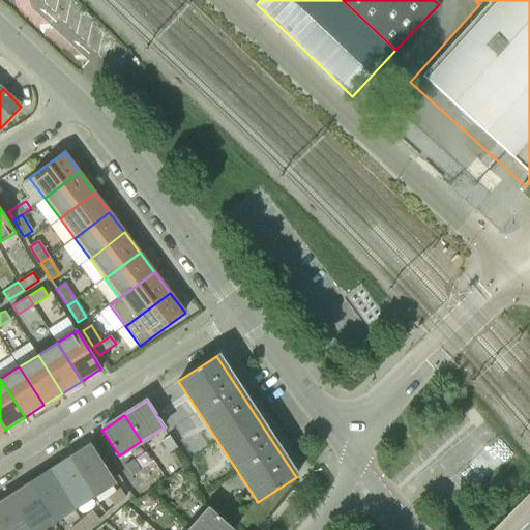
[(169,453),(177,448),(170,436),(162,442),(169,453)]
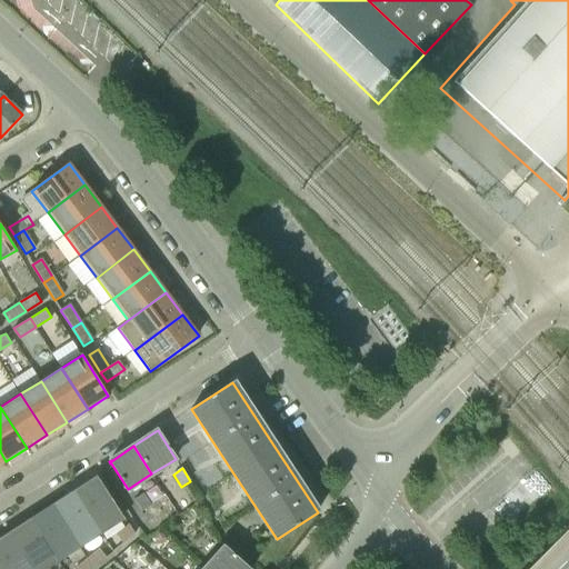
[(75,492),(100,532),(122,519),(98,480),(96,477),(95,478),(96,479),(75,492)]
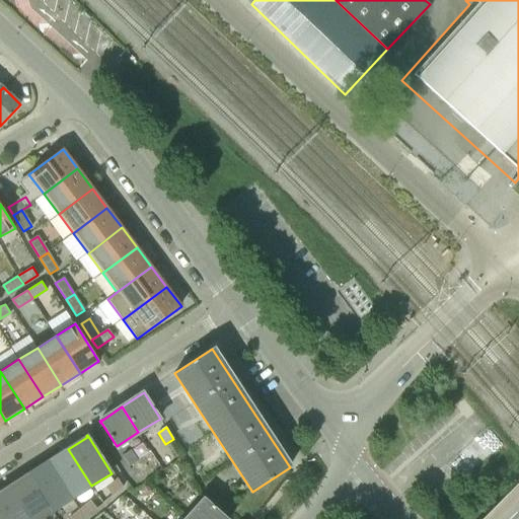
[(72,499),(91,486),(68,449),(49,462),(72,499)]
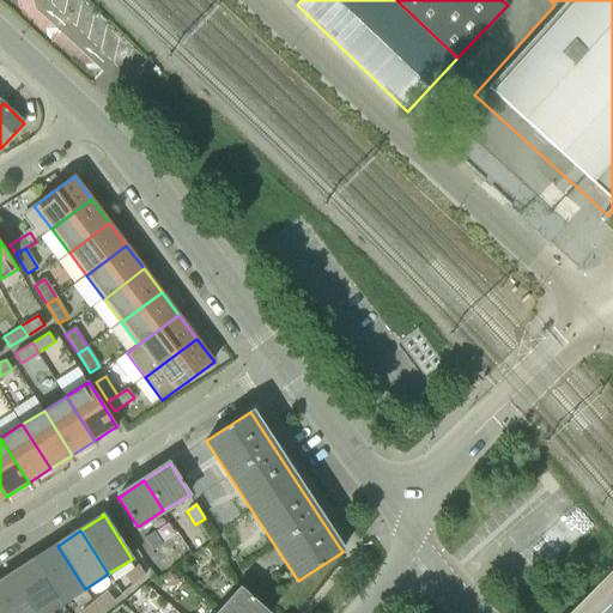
[(163,545),(153,532),(145,538),(153,551),(163,545)]
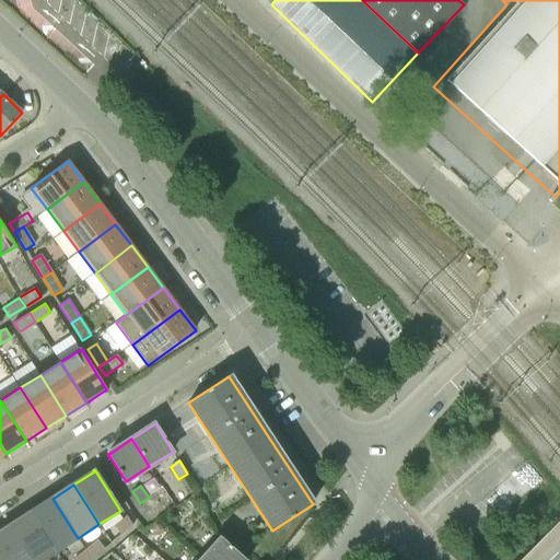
[(56,551),(78,538),(53,499),(31,512),(56,551)]
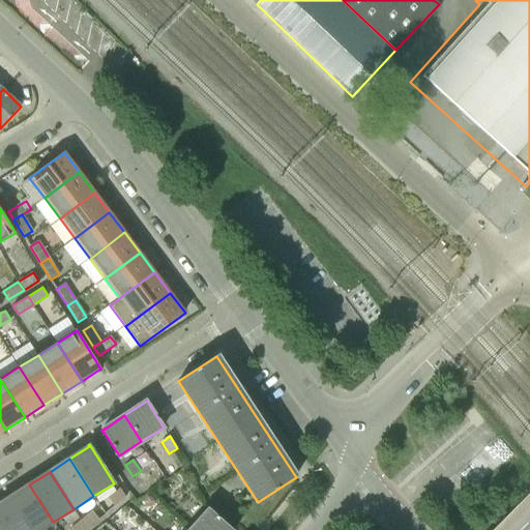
[(29,529),(40,529),(53,522),(29,484),(9,498),(29,529)]
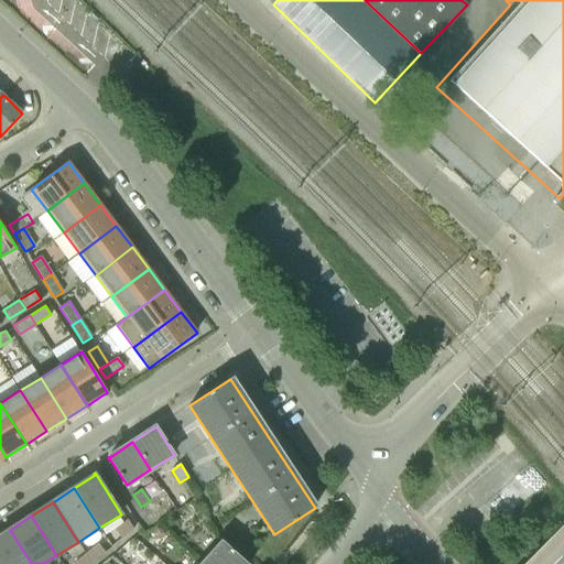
[(115,531),(122,539),(133,529),(128,520),(115,531)]
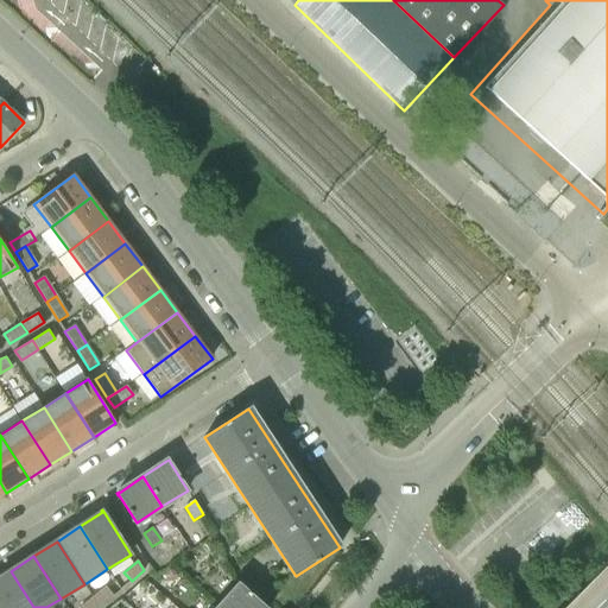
[(0,606),(1,607),(33,607),(11,571),(0,577),(0,606)]
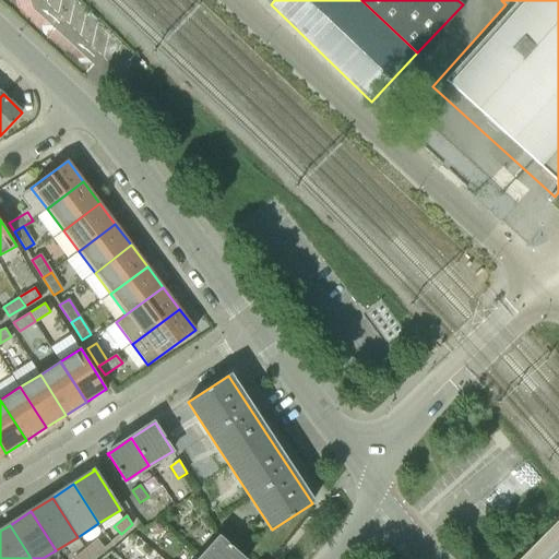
[(199,557),(201,558),(245,558),(244,558),(218,535),(199,557)]
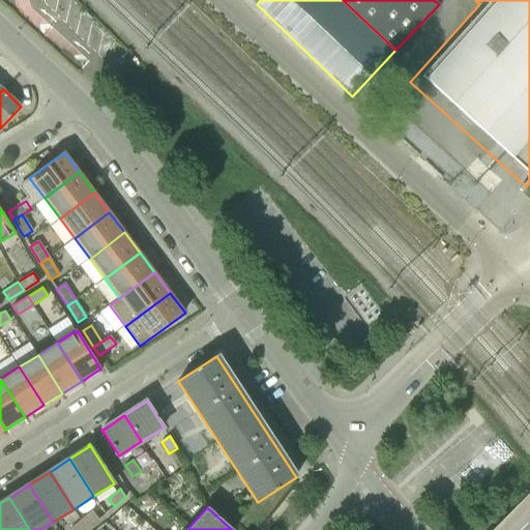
[(81,521),(87,529),(99,520),(92,511),(81,521)]
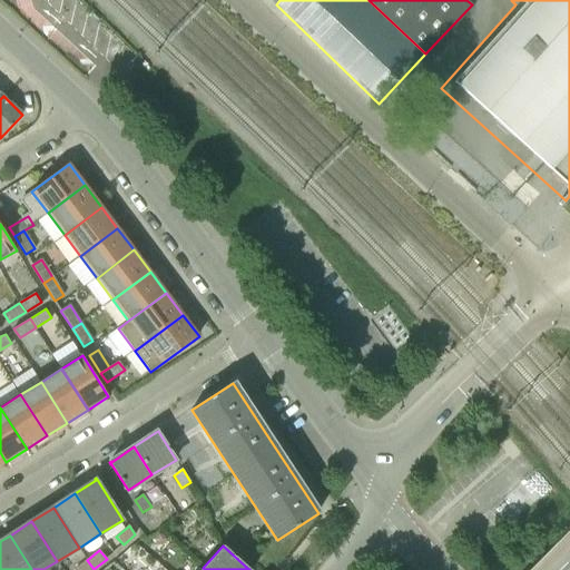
[(92,569),(94,569),(87,560),(75,569),(92,569)]
